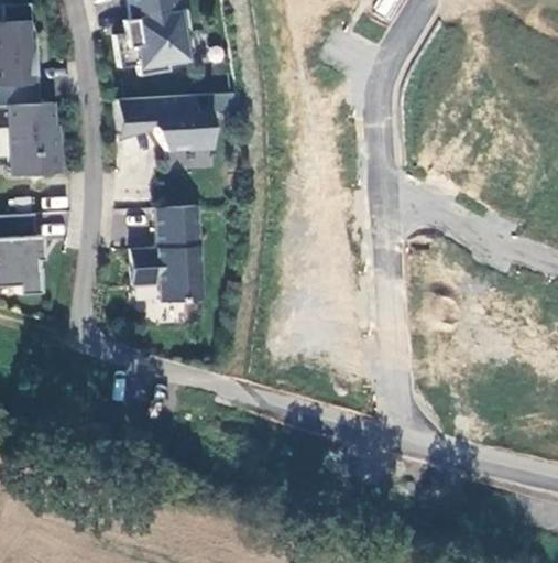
[(135,33),(127,34),(117,36),(122,68),(140,65),(142,76),(172,72),(171,63),(190,60),(197,51),(190,10),(182,10),(179,0),(129,0),(132,19),(135,33)]
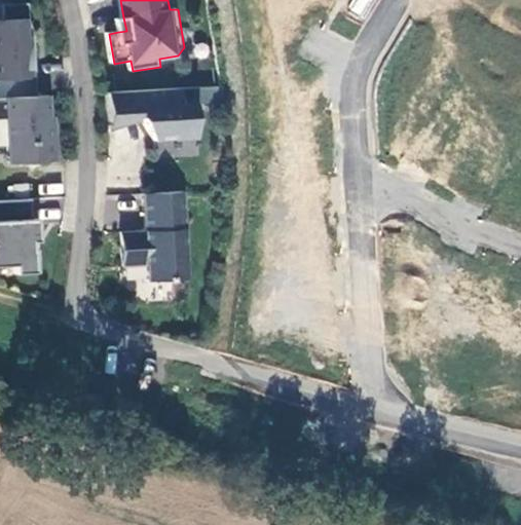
[(0,79),(38,78),(36,37),(32,37),(31,4),(4,5),(5,21),(0,21),(0,79)]
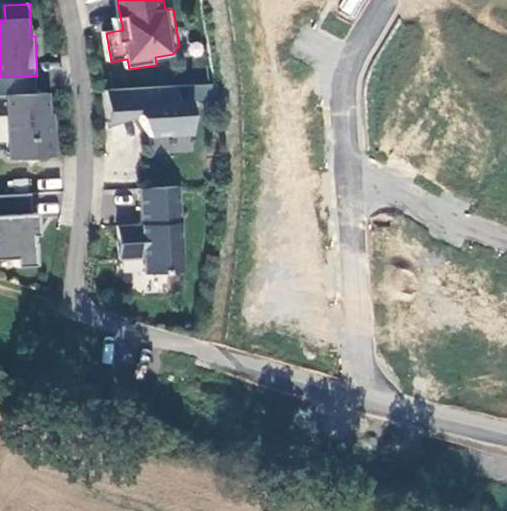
[(112,18),(115,31),(123,30),(120,17),(112,18)]
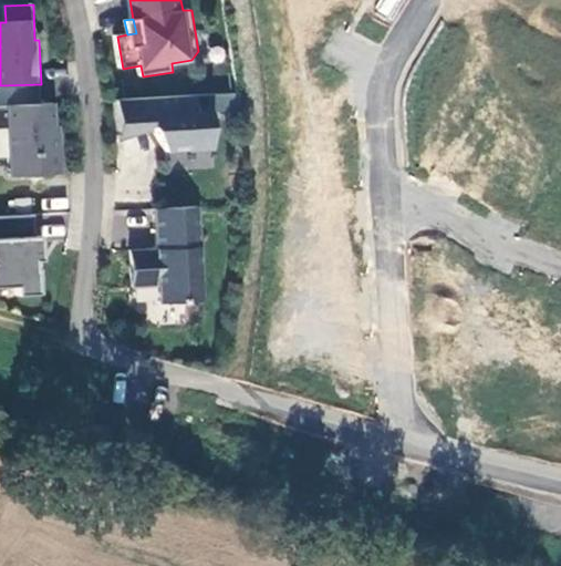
[(154,126),(168,152),(215,150),(214,112),(199,112),(198,95),(118,101),(121,137),(154,126)]
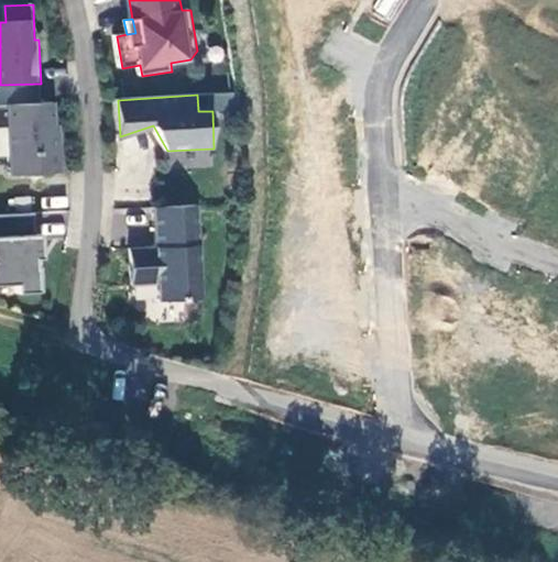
[(56,102),(0,105),(0,129),(11,129),(13,176),(64,173),(63,138),(57,139),(56,102)]
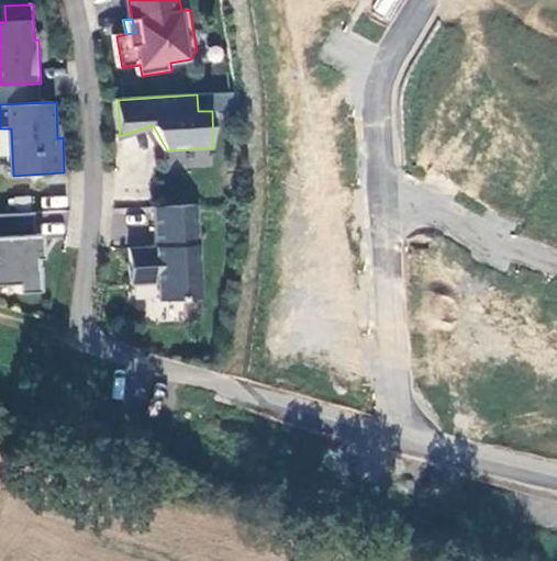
[(199,205),(156,208),(158,247),(132,249),(134,285),(159,284),(160,301),(204,299),(199,205)]
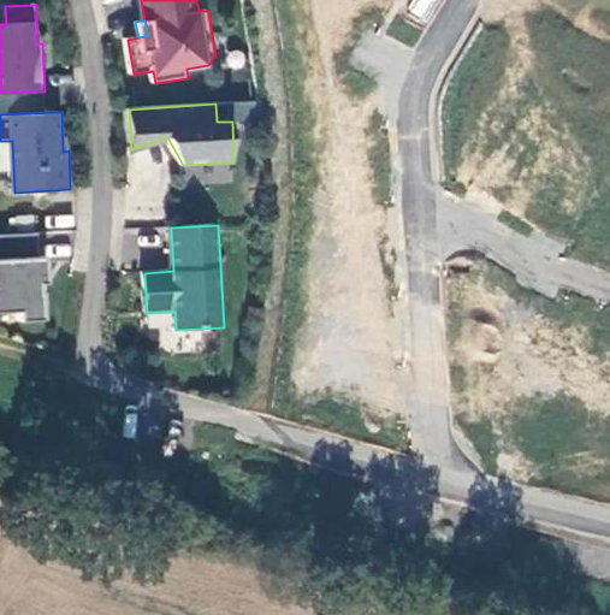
[(21,321),(49,320),(49,293),(41,293),(41,284),(48,284),(47,258),(41,258),(40,234),(0,236),(0,312),(21,312),(21,321)]
